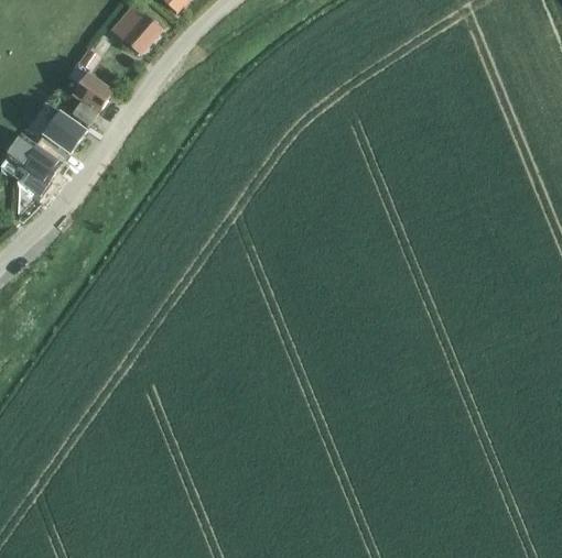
[(164,0),(175,10),(184,0),(164,0)]
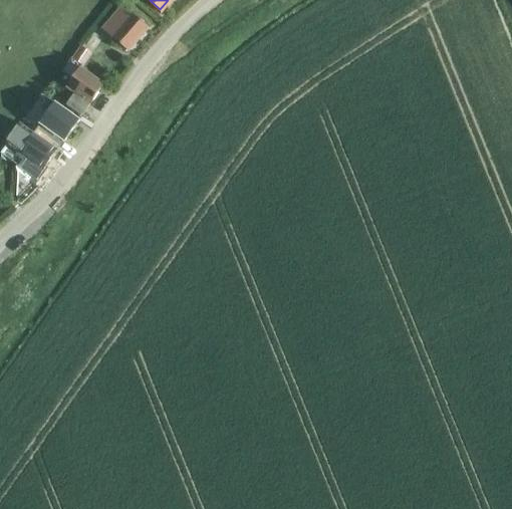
[(101,27),(126,48),(147,25),(121,4),(101,27)]
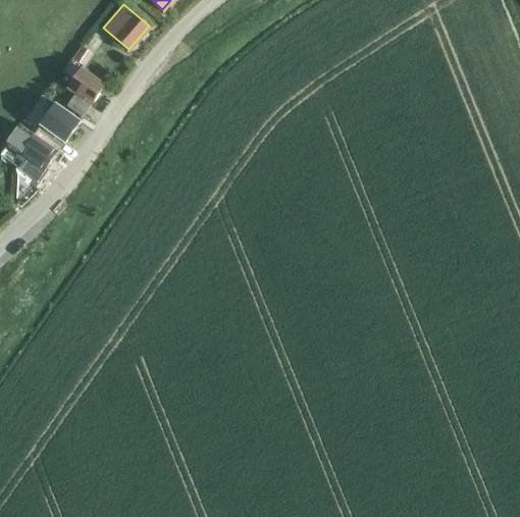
[(101,39),(90,32),(86,38),(97,45),(101,39)]
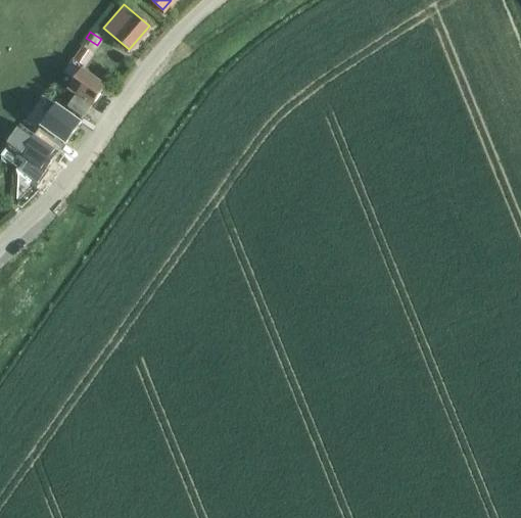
[(66,104),(82,115),(104,84),(82,68),(84,65),(73,57),(64,69),(75,77),(66,88),(75,93),(66,104)]
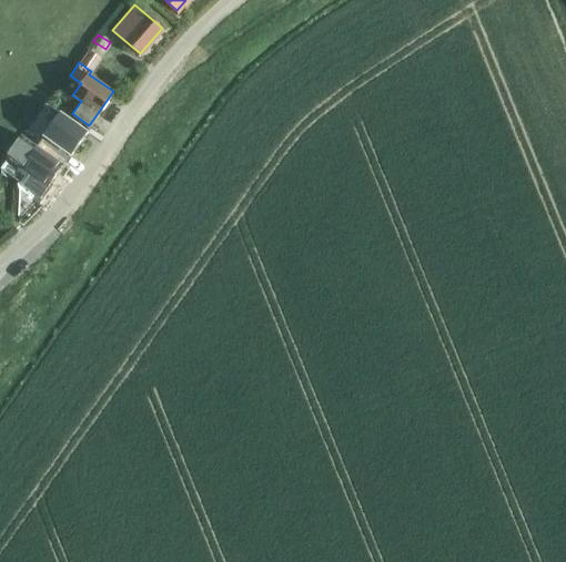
[(51,124),(36,145),(62,164),(86,131),(44,102),(37,114),(51,124)]
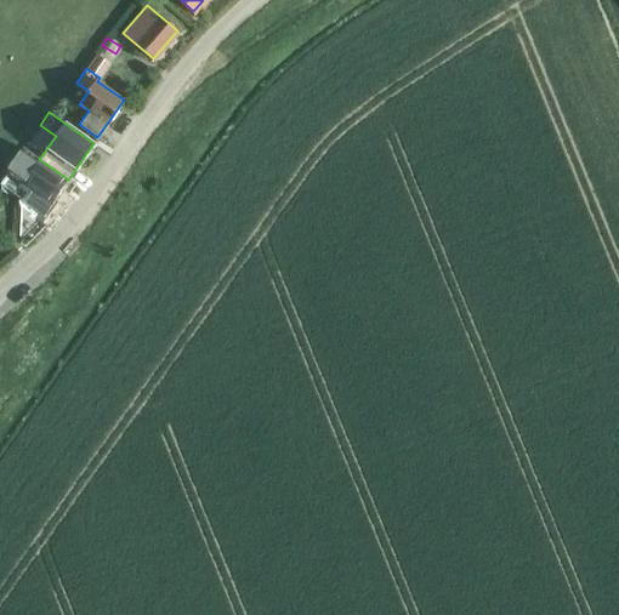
[(39,159),(23,148),(0,182),(0,184),(44,215),(68,180),(39,159)]
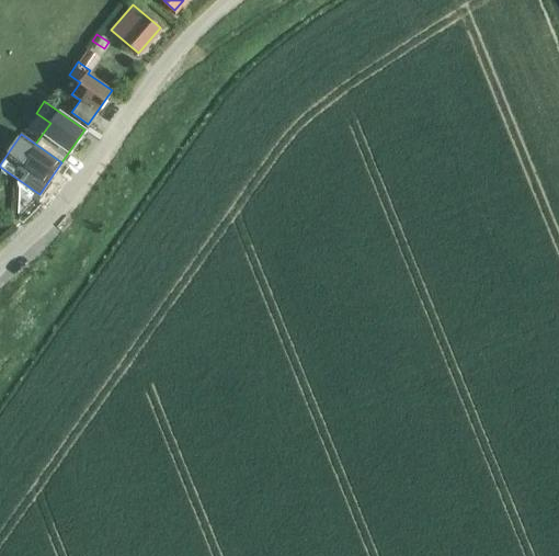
All buildings are outlined.
